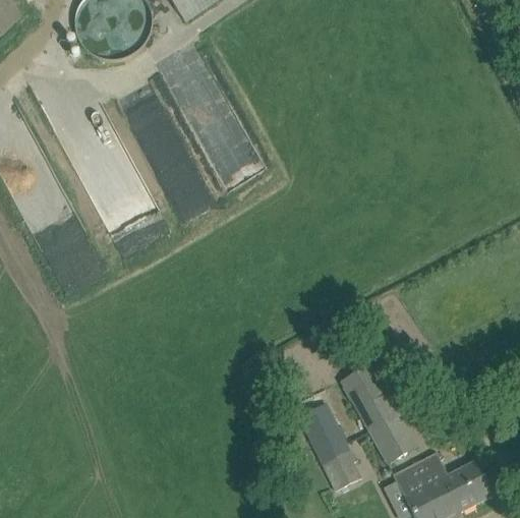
[(85,49),(93,55),(99,58),(105,59),(111,60),(120,58),(128,55),(135,50),(141,45),(147,37),(150,30),(151,22),(152,16),(150,7),(147,1),(146,0),(81,0),(80,1),(76,7),(74,15),(74,24),(75,32),(77,39),(81,45),(85,49)]
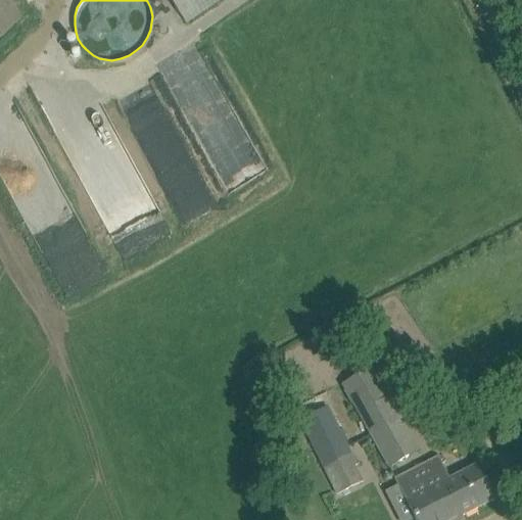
[(171,0),(184,19),(212,0),(171,0)]
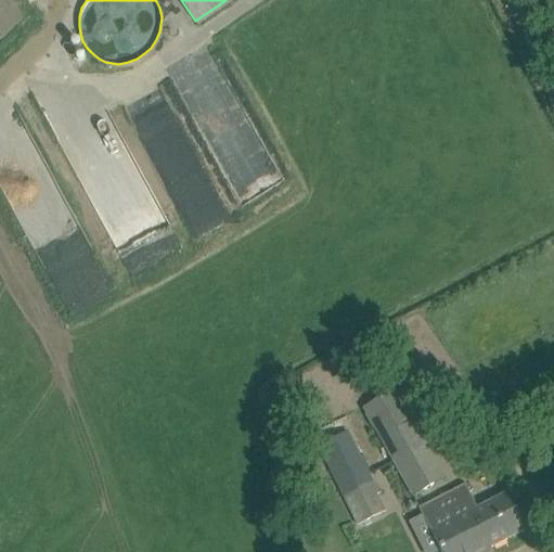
[(362,405),(410,495),(411,495),(430,483),(413,450),(425,444),(395,386),(362,405)]
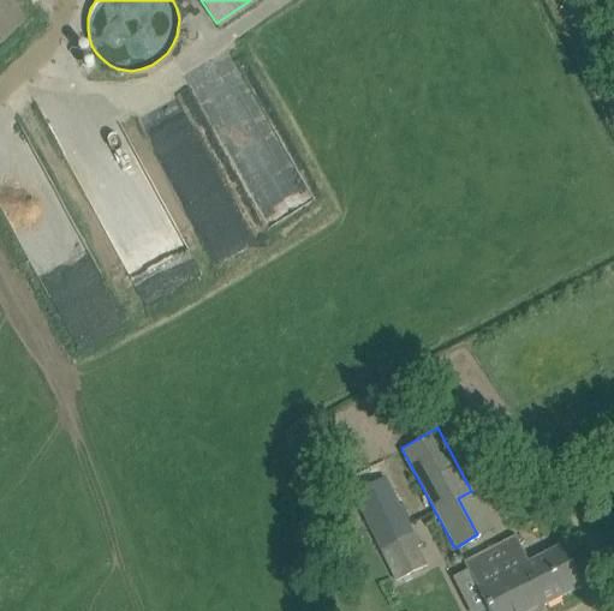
[(382,477),(352,492),(382,551),(397,580),(412,571),(403,552),(413,547),(417,545),(418,545),(412,535),(411,532),(404,520),(389,490),(382,477)]
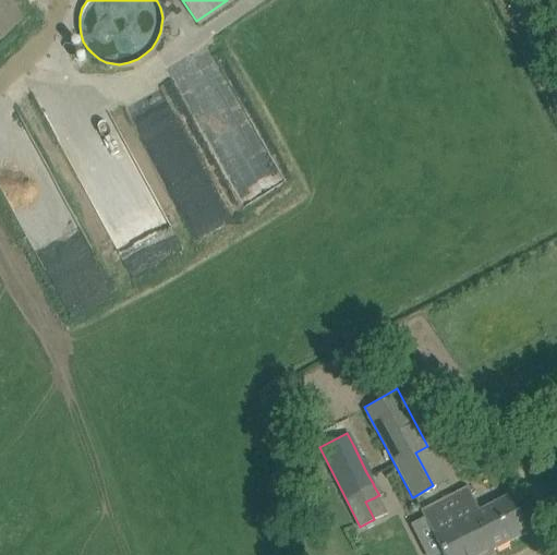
[(467,485),(420,508),(424,516),(442,552),(444,554),(495,554),(496,554),(492,547),(493,547),(527,530),(508,495),(488,505),(480,509),(479,509),(470,492),(467,485)]
